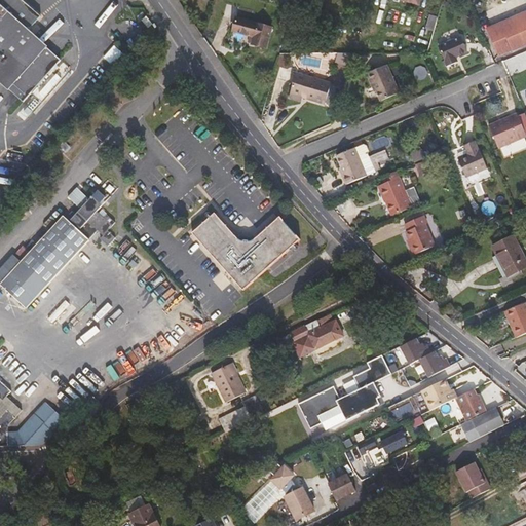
[(30,30),(41,16),(25,0),(0,0),(0,81),(9,90),(48,47),(30,30)]
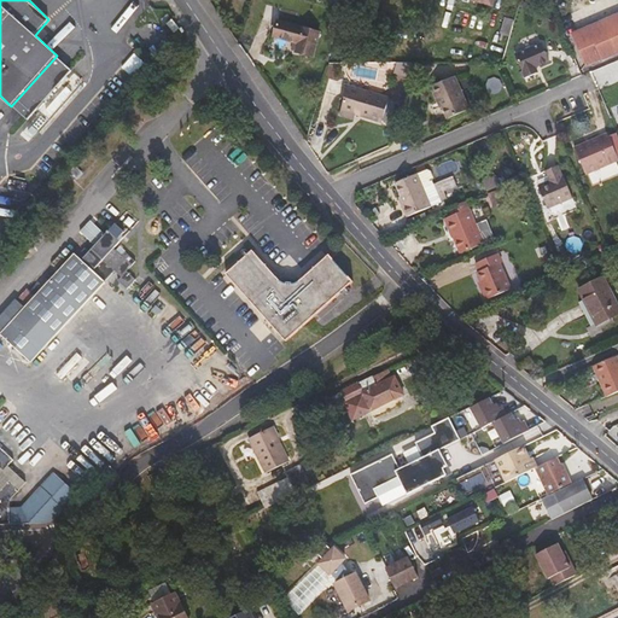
[(617,13),(572,34),(586,65),(617,51),(617,13)]
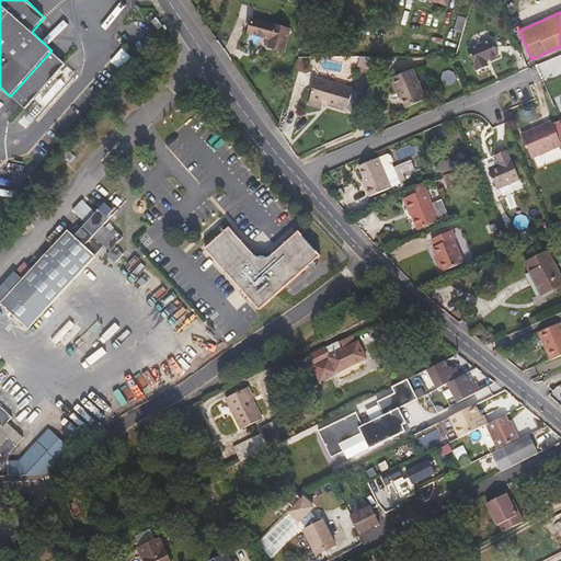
[(454,31),(462,34),(467,19),(458,16),(454,31)]
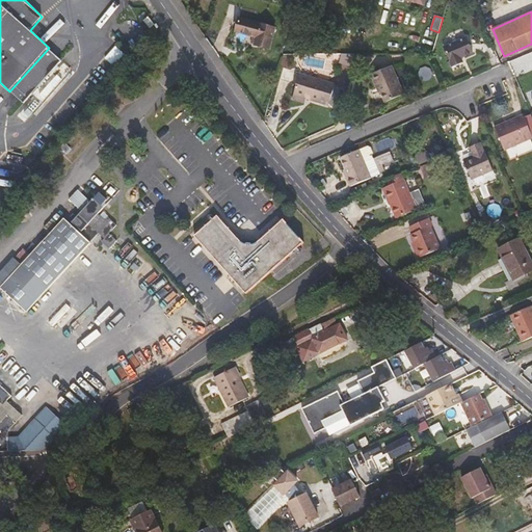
[(154,25),(147,17),(142,21),(149,29),(154,25)]
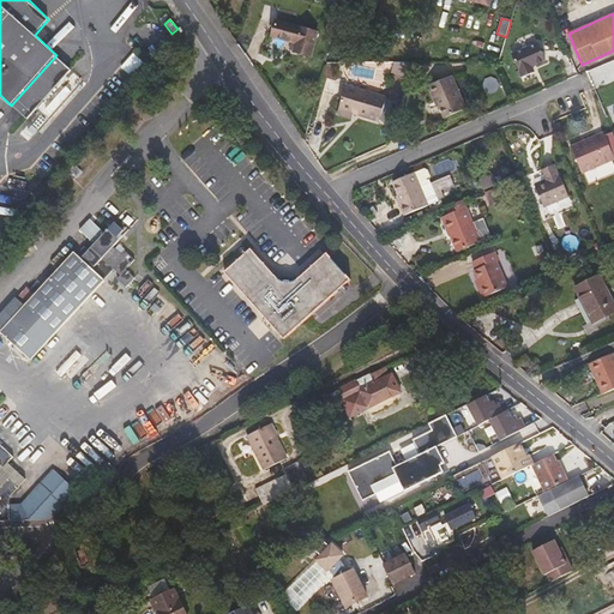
[(296,43),(294,52),(311,56),(317,34),(276,22),(272,36),(292,42),(296,43)]
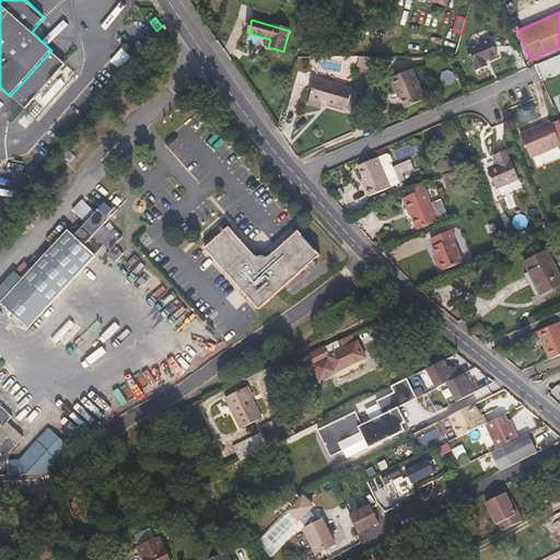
[(486,60),(498,55),(491,39),(467,50),(474,66),(486,60)]
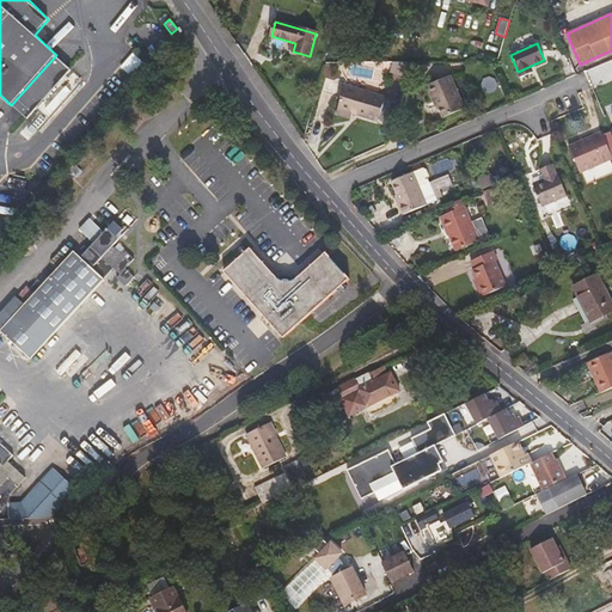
[(134,53),(122,67),(132,74),(144,61),(134,53)]
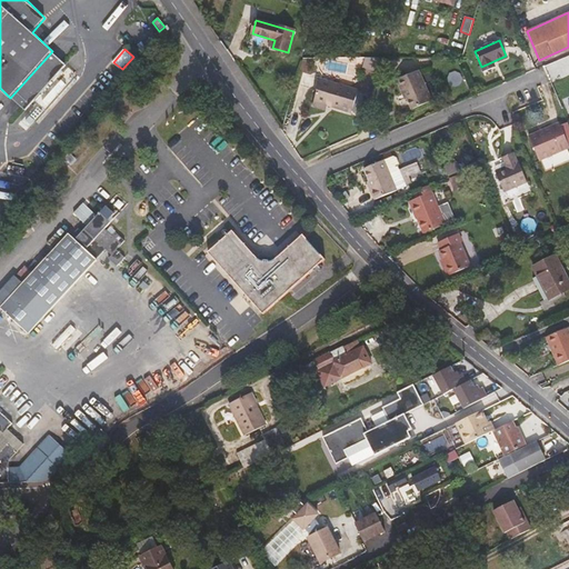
[(67,63),(52,51),(10,98),(25,111),(67,63)]
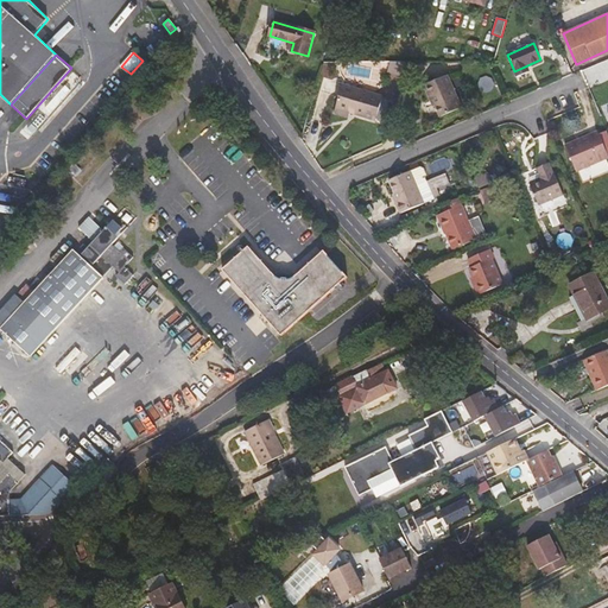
[(392,62),(391,62),(387,73),(403,76),(406,62),(392,62)]
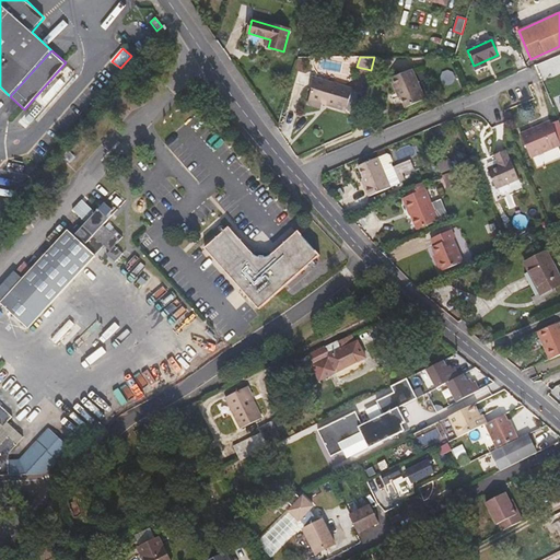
[(488,66),(486,60),(474,66),(476,71),(488,66)]
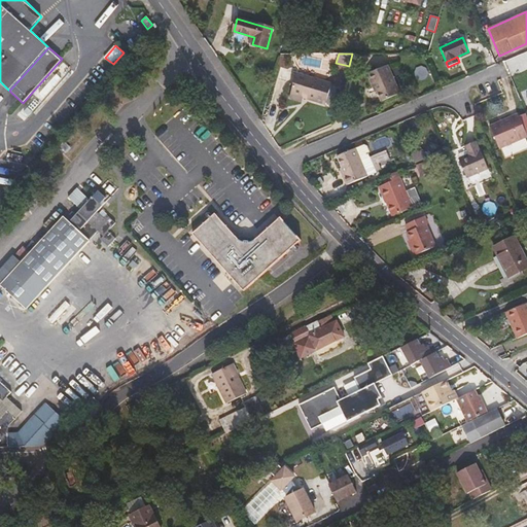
[(382,102),(400,94),(388,66),(367,74),(373,88),(376,86),(378,93),(382,102)]
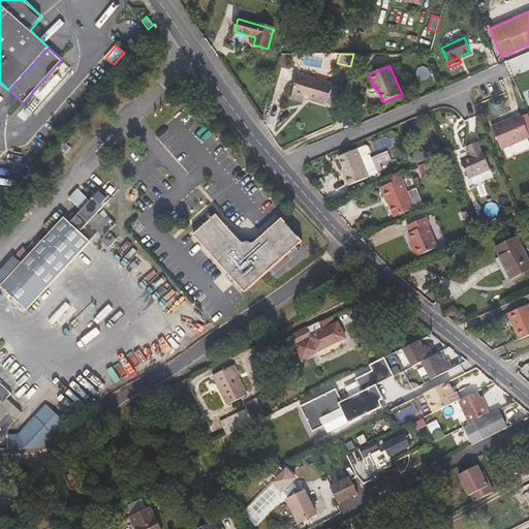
[(298,73),(292,93),(309,98),(308,100),(314,102),(327,105),(334,84),(298,73)]
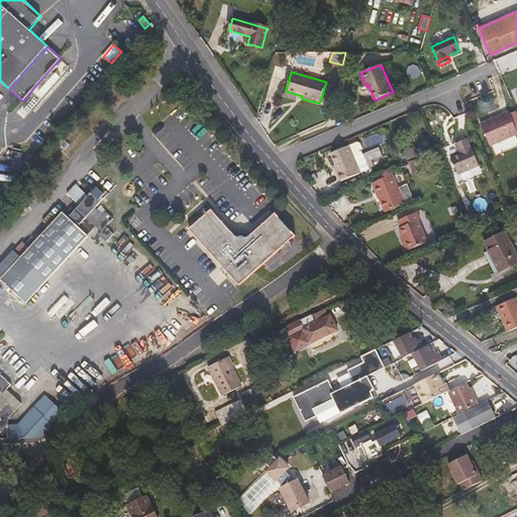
[(490,146),(516,134),(516,131),(508,111),(481,123),(490,146)]
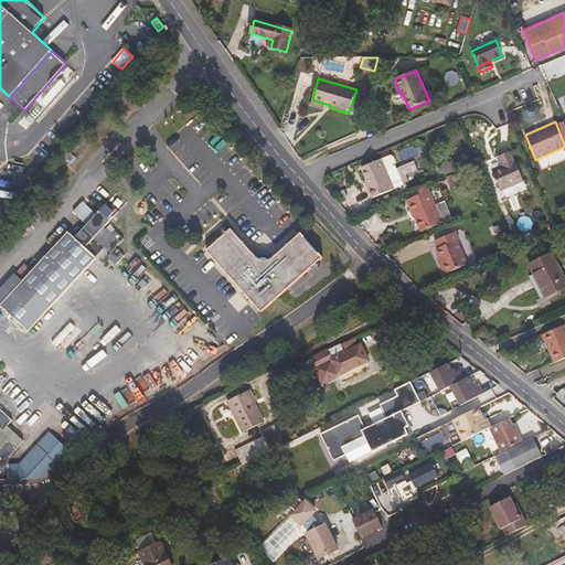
[(510,151),(499,157),(502,166),(492,170),(501,191),(524,181),(514,160),(514,161),(510,151)]
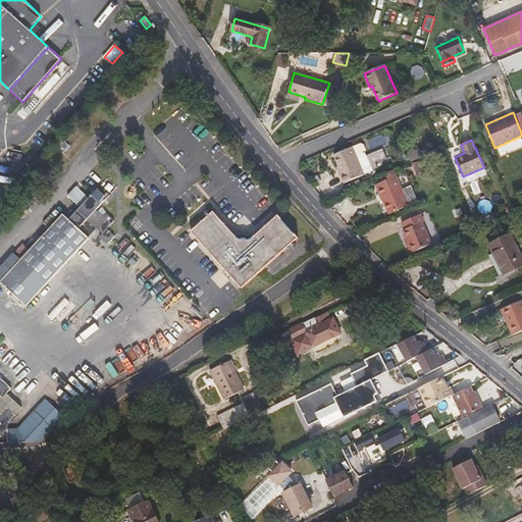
[(361,144),(353,147),(358,160),(364,174),(373,170),(367,156),(366,156),(365,152),(366,150),(364,145),(361,144)]
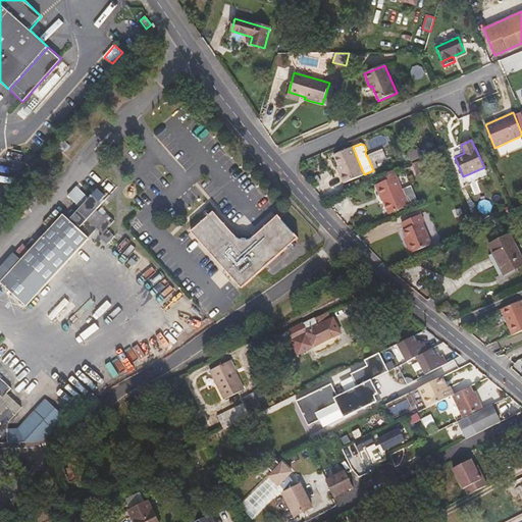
[(344,184),(364,175),(364,174),(358,160),(353,147),(334,155),(340,167),(337,168),(344,184)]
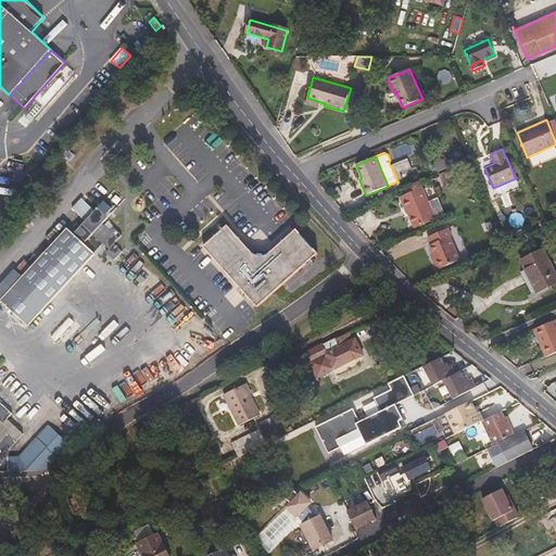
[(438,172),(450,166),(446,159),(434,164),(438,172)]
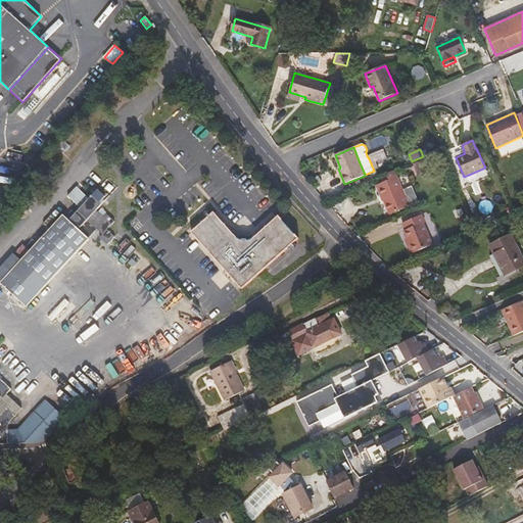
[(428,159),(414,165),(417,175),(431,169),(428,159)]
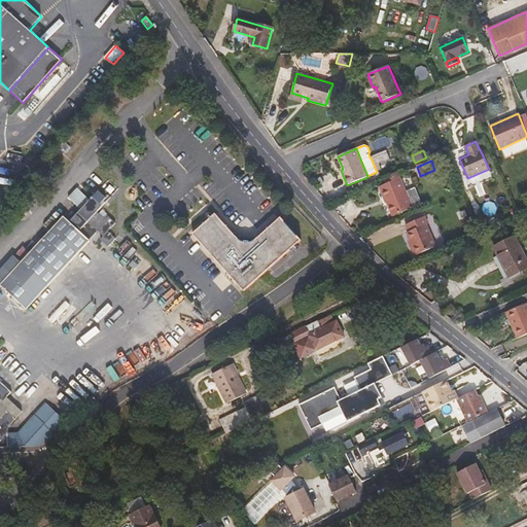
[(382,178),(385,184),(400,178),(397,172),(382,178)]
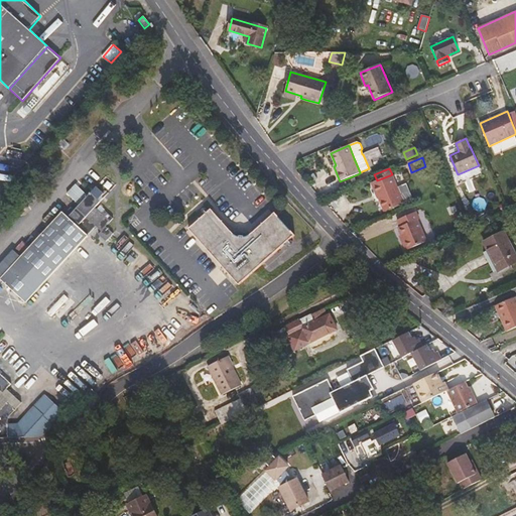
[(385,212),(404,204),(397,187),(392,174),(377,180),(372,182),(385,212)]
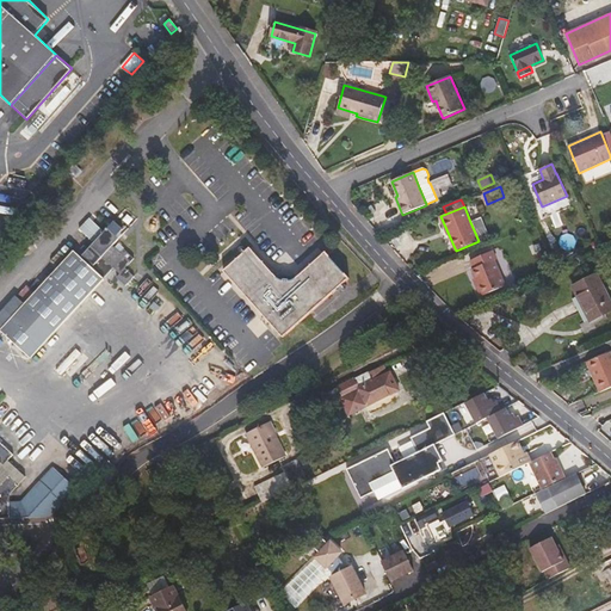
[(481,217),(470,222),(479,241),(489,236),(481,217)]
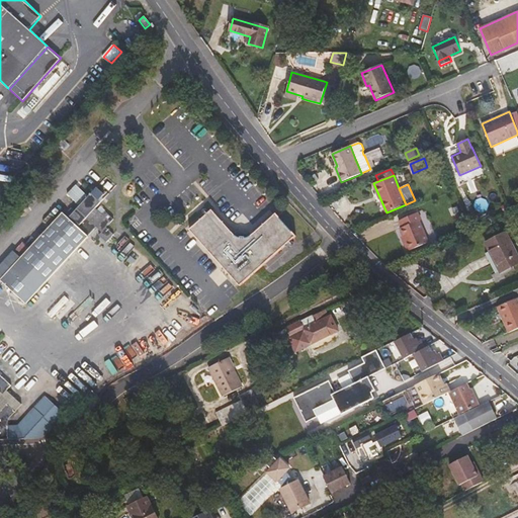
[(95,191),(92,194),(101,202),(104,199),(95,191)]
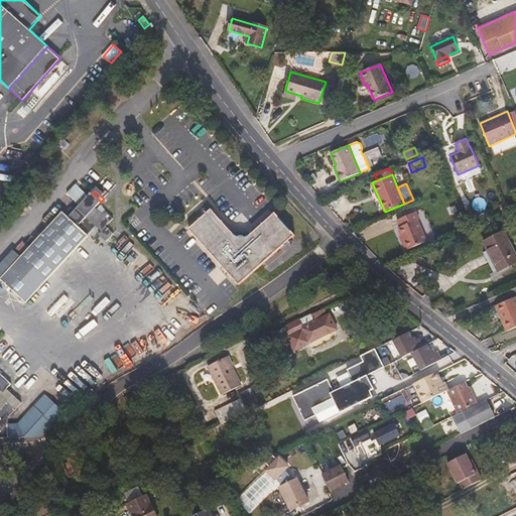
[(71,207),(65,214),(88,236),(96,226),(102,231),(98,234),(106,242),(114,233),(106,227),(114,218),(106,210),(102,214),(96,208),(101,202),(92,194),(91,192),(75,211),(71,207)]
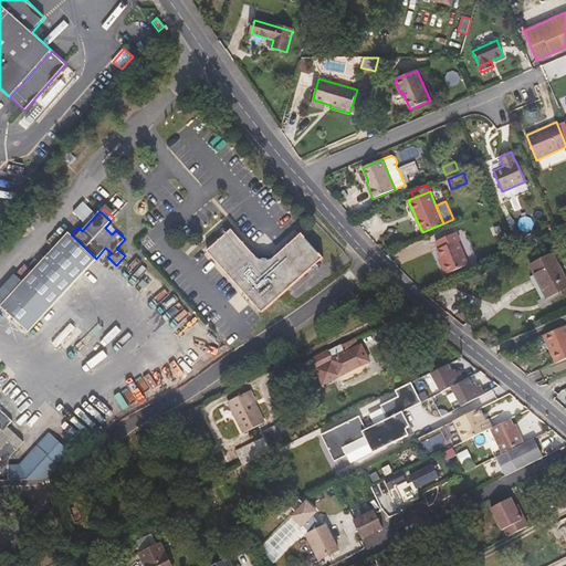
[(317,264),(324,258),(302,233),(280,253),(274,258),(273,259),(271,260),(269,260),(265,261),(264,260),(261,260),(260,260),(258,259),(257,258),(231,230),(207,251),(262,313),(285,292),(317,264)]
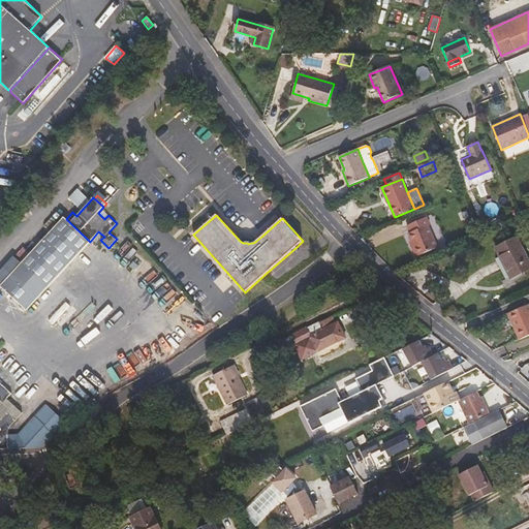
[(27,310),(90,242),(66,219),(64,217),(21,262),(0,285),(27,310)]
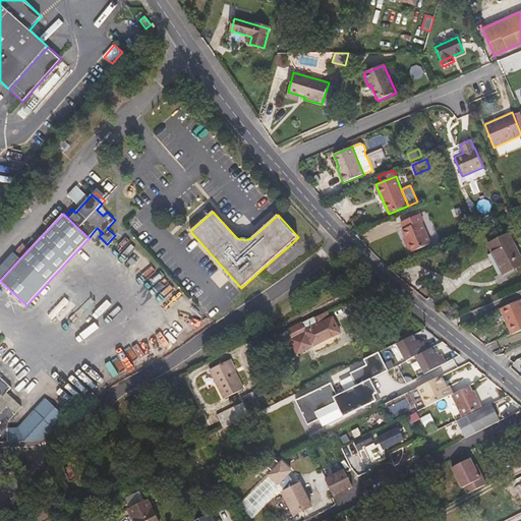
[(410,253),(431,244),(421,222),(423,221),(420,214),(401,222),(404,229),(402,230),(405,237),(407,242),(406,243),(410,253)]
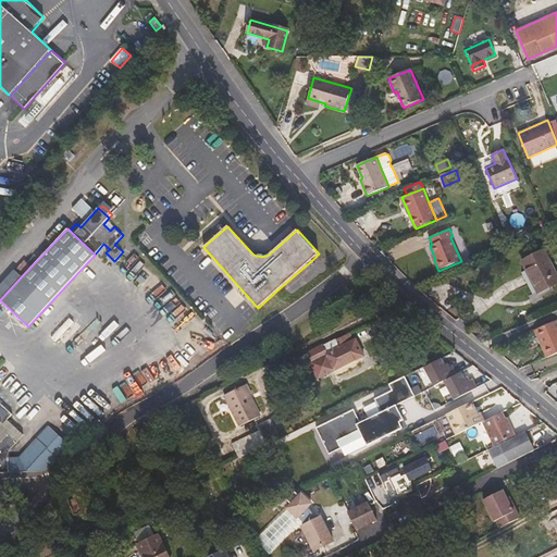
[(537,294),(556,283),(556,275),(544,250),(522,262),(537,294)]
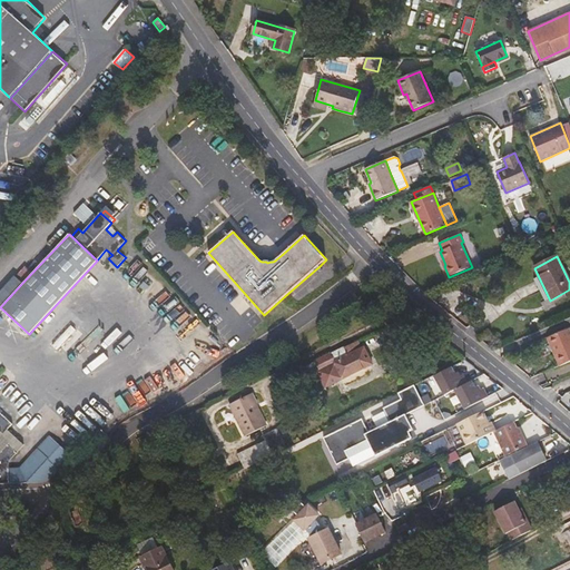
[(16,276),(0,292),(0,307),(22,283),(16,276)]
